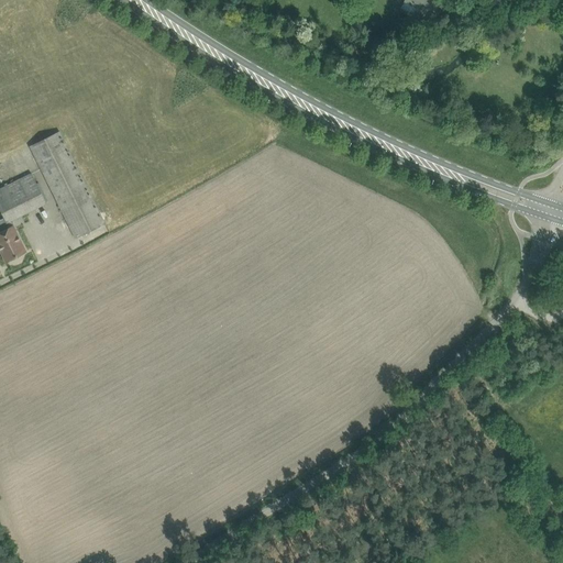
[(417,23),(428,30),(444,1),(441,0),(405,0),(401,7),(401,9),(411,14),(414,14),(417,9),(423,12),(417,23)]
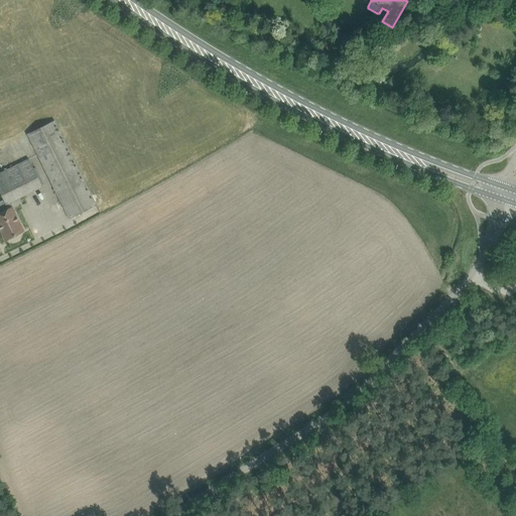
[(423,14),(439,19),(443,7),(427,2),(423,14)]
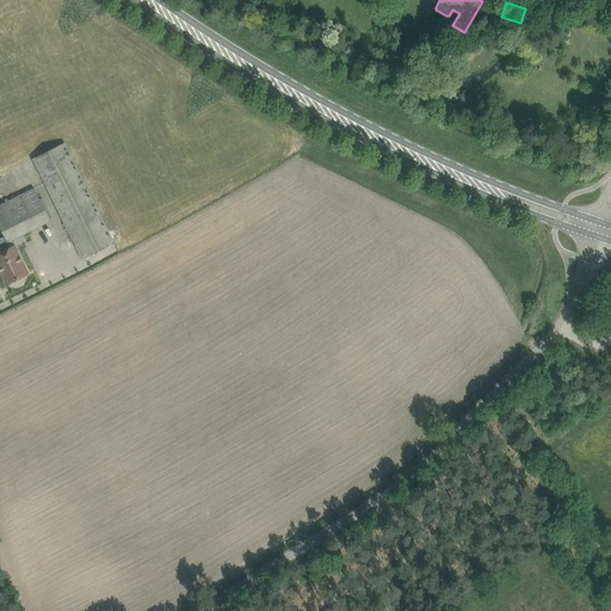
[(375,55),(388,65),(395,55),(382,47),(375,55)]
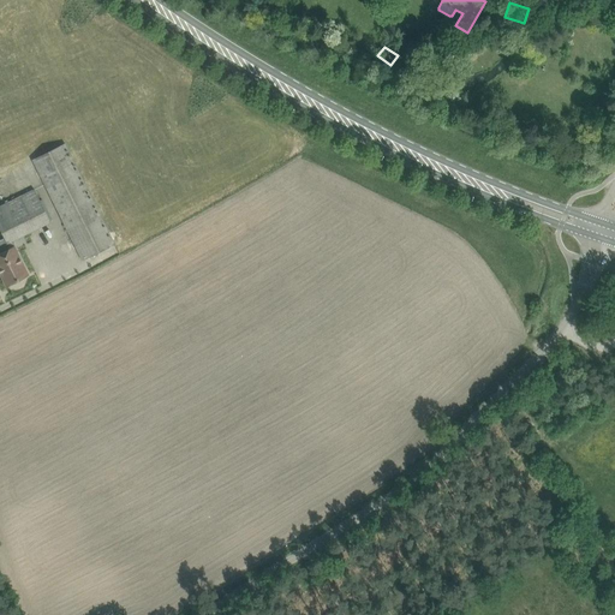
[(388,67),(376,60),(371,66),(383,75),(388,67)]
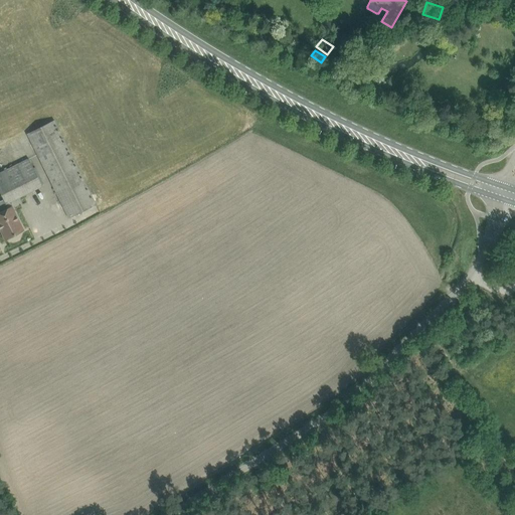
[(69,218),(96,204),(54,121),(27,134),(69,218)]
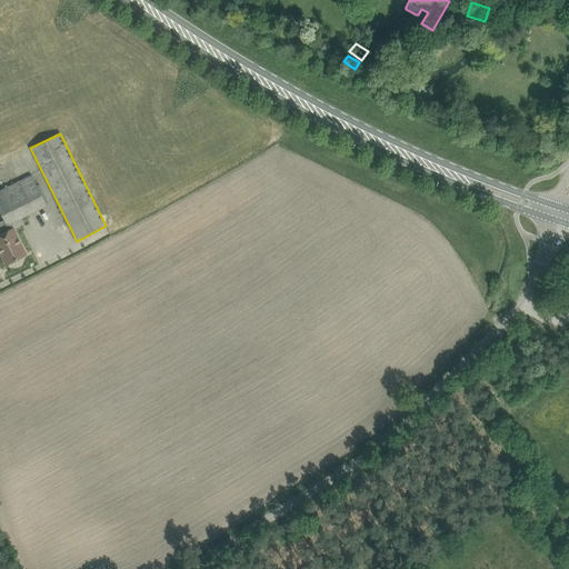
[(0,252),(6,265),(26,253),(11,222),(47,206),(31,175),(0,190),(0,211),(9,230),(0,233),(0,252)]
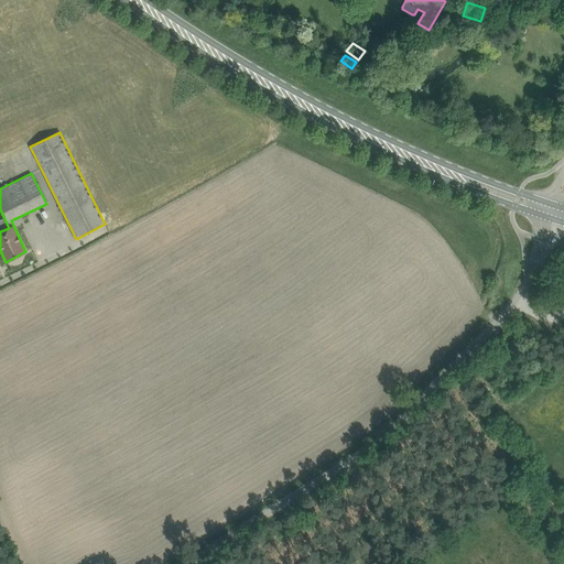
All buildings are outlined.
